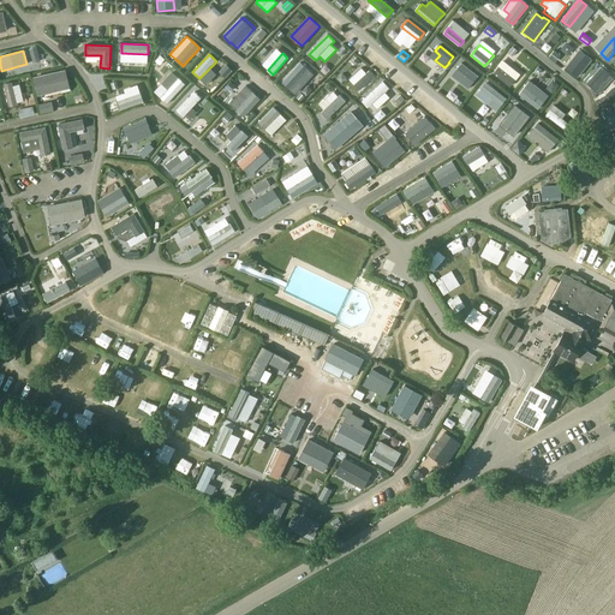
[(578,77),(591,60),(586,55),(578,65),(573,60),(567,69),(578,77)]
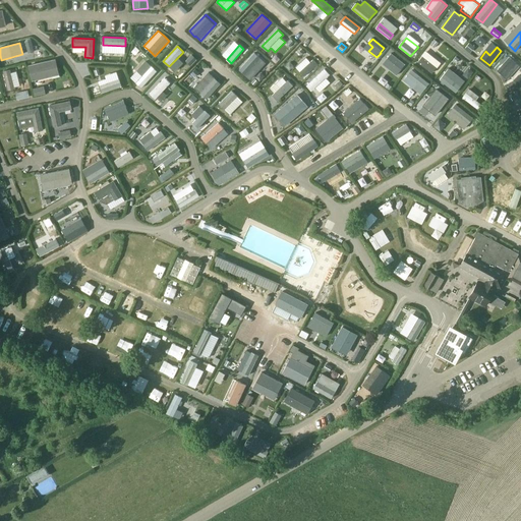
[(245,75),(261,59),(254,53),(239,69),(245,75)]
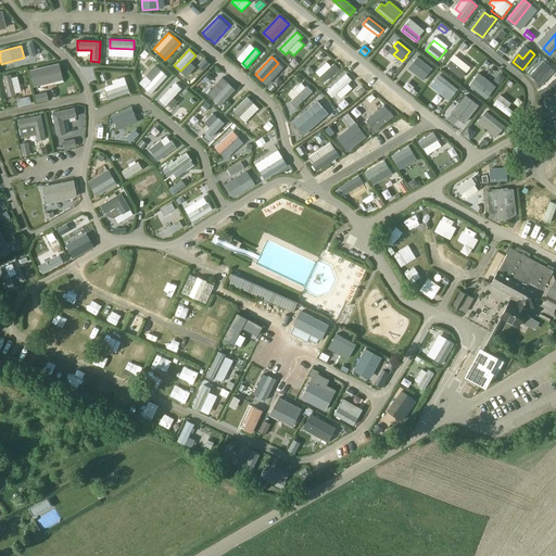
[(210,63),(204,58),(201,62),(206,67),(210,63)]
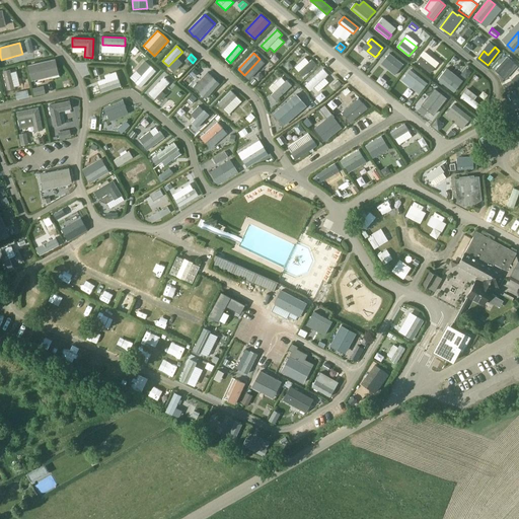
[(403,65),(390,54),(382,64),(395,75),(403,65)]
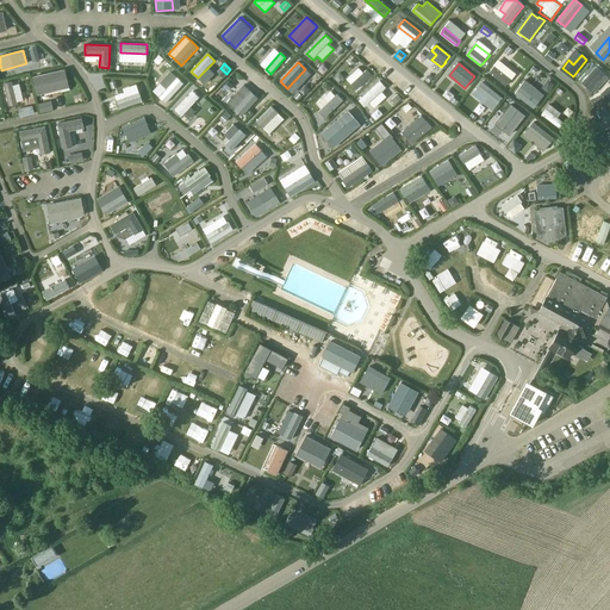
[(490,73),(506,86),(512,79),(496,66),(490,73)]
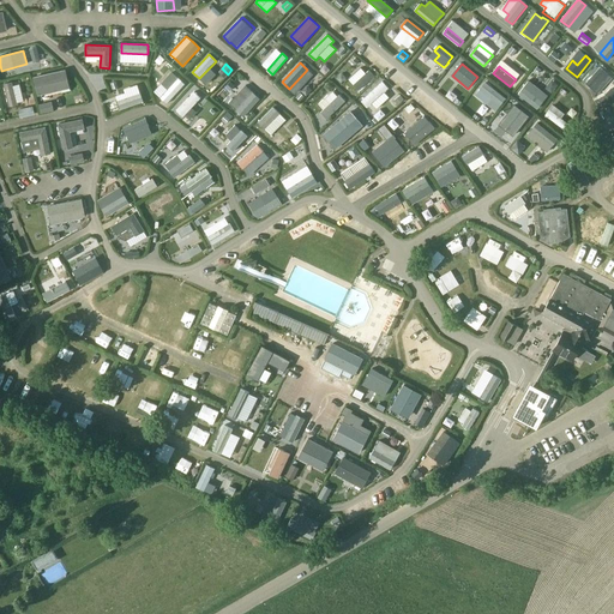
[(359,90),(374,76),(369,70),(366,73),(361,68),(348,79),(359,90)]
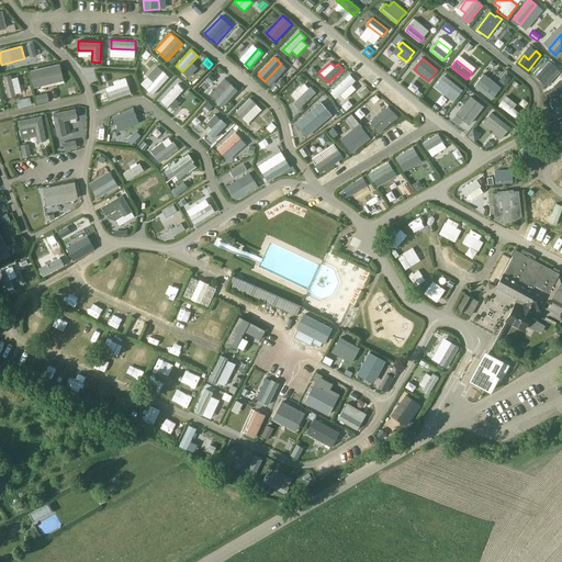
[(549,63),(536,77),(541,80),(543,78),(550,83),(560,72),(549,63)]
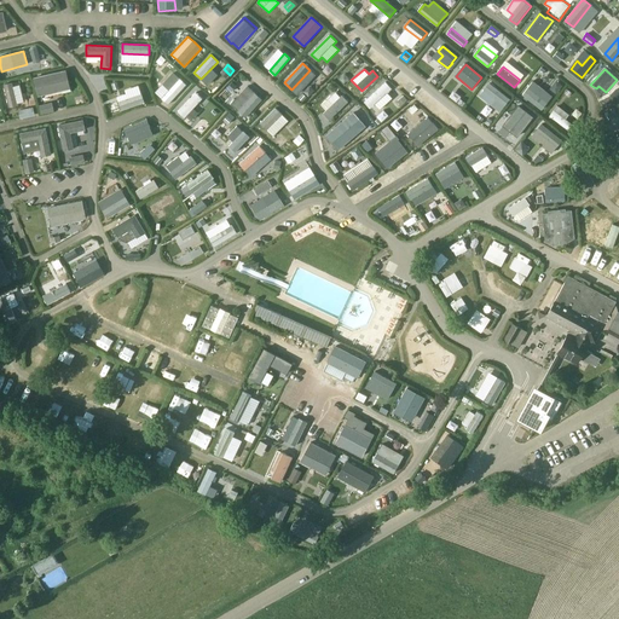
[(67,70),(33,77),(38,97),(70,90),(67,70)]
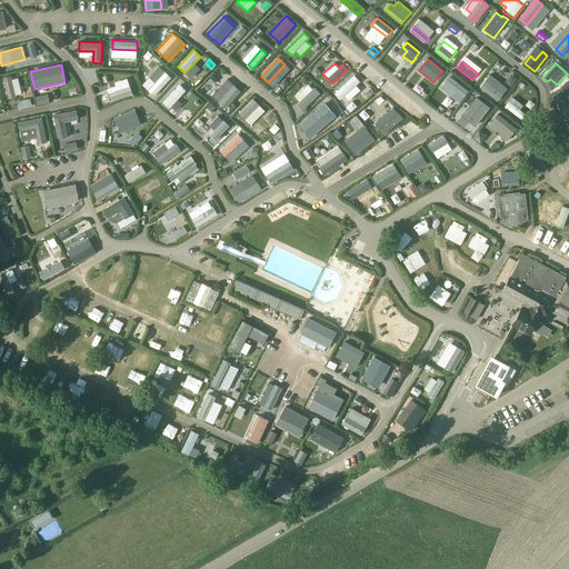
[(150,77),(156,82),(148,90),(155,96),(171,78),(159,67),(150,77)]
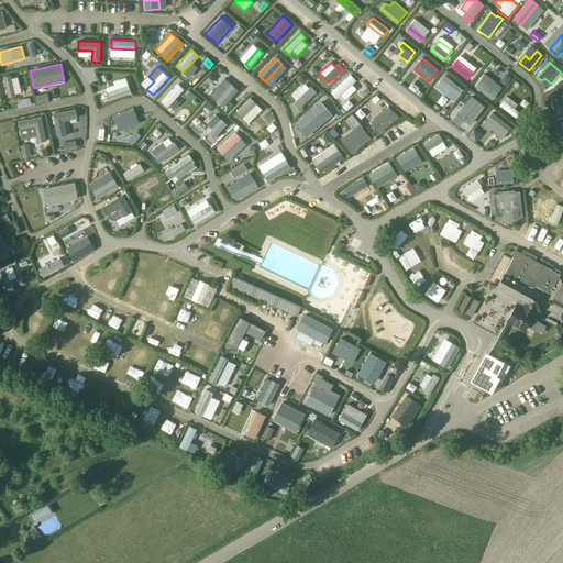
[(507,73),(500,80),(506,85),(512,77),(507,73)]
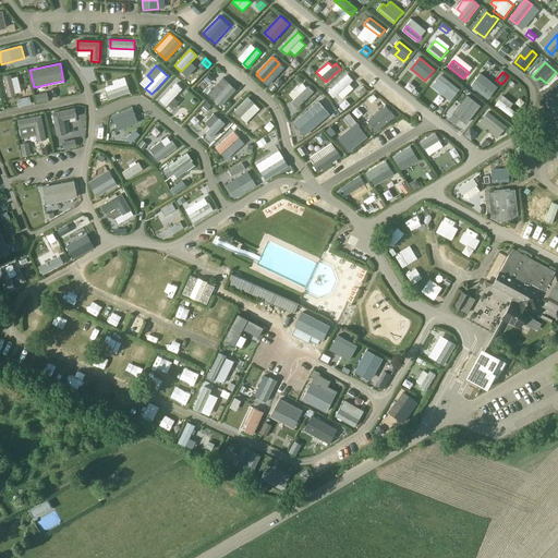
[(348,74),(328,92),(334,97),(338,94),(342,98),(353,88),(349,84),(353,81),(348,74)]
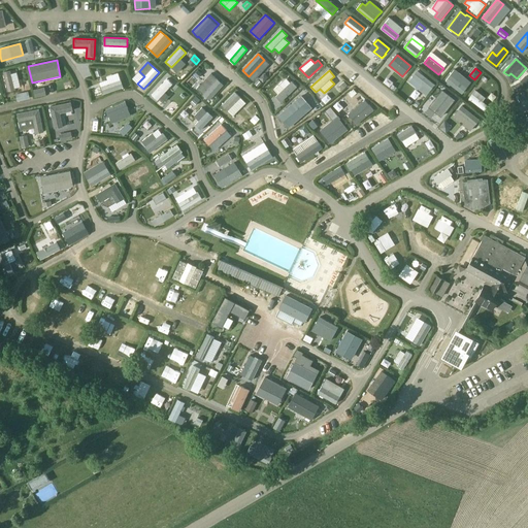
[(10,71),(3,72),(7,91),(14,89),(10,71)]
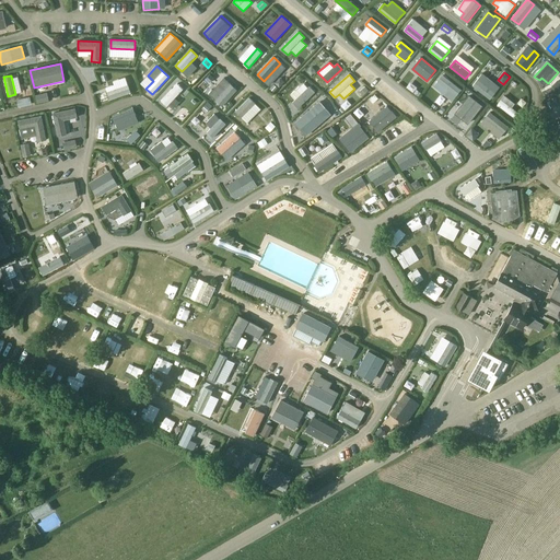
[(462,90),(443,76),(439,81),(457,96),(462,90)]
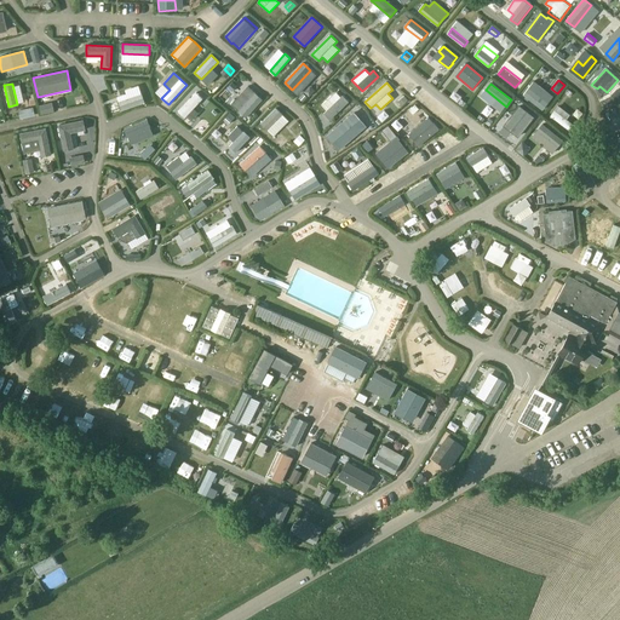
[(523,96),(540,109),(545,103),(538,97),(541,92),(532,85),(523,96)]
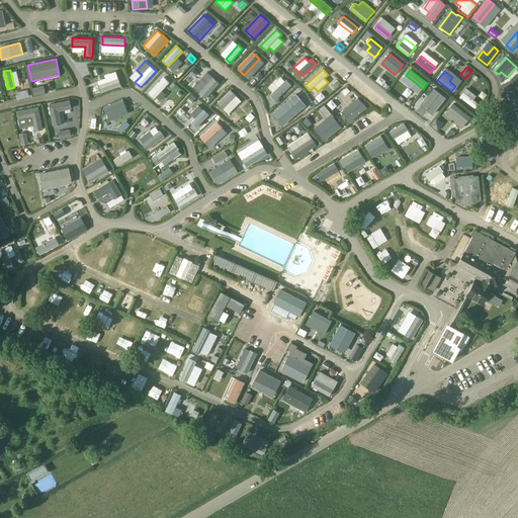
[(169,82),(164,77),(149,93),(155,98),(169,82)]
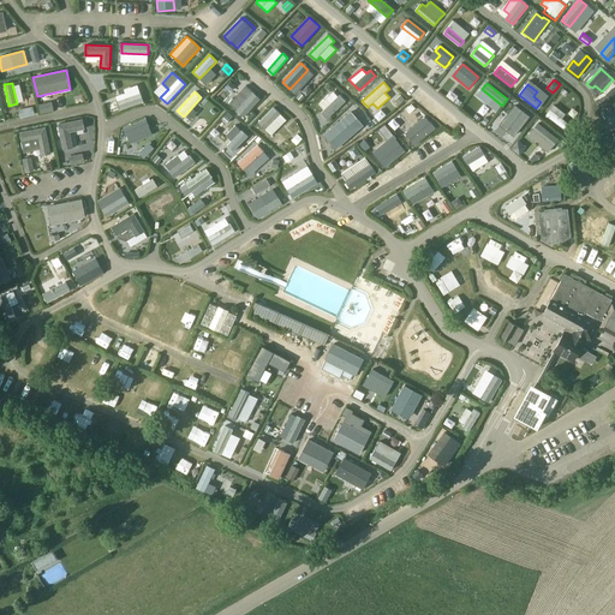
[(242,107),(248,112),(262,96),(256,91),(242,107)]
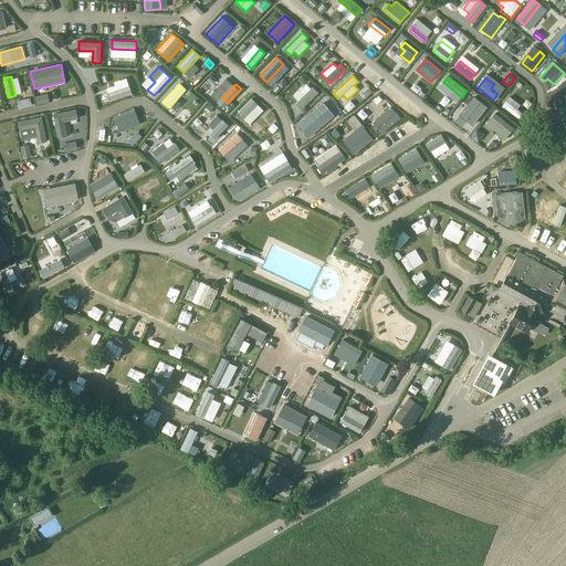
[(108,93),(111,101),(132,94),(129,86),(108,93)]
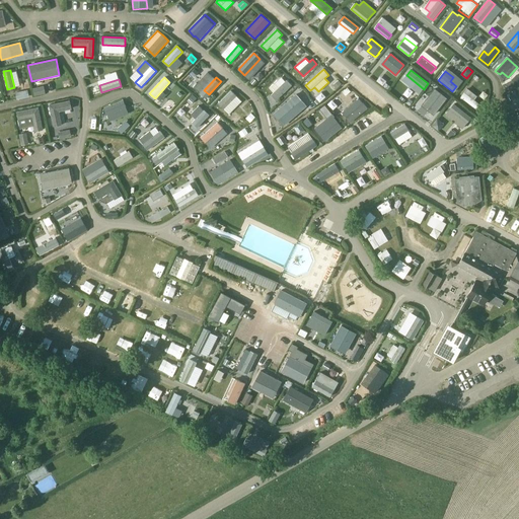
[(291,86),(286,80),(271,95),(276,100),(291,86)]
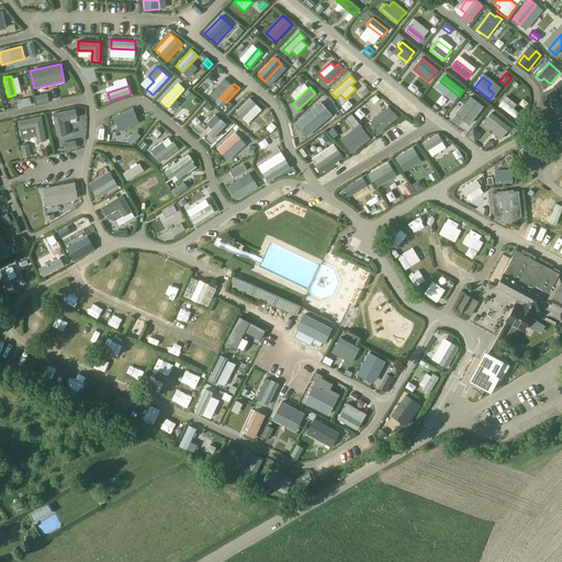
[(498,107),(515,119),(519,113),(513,109),(516,104),(505,97),(502,100),(503,101),(498,107)]
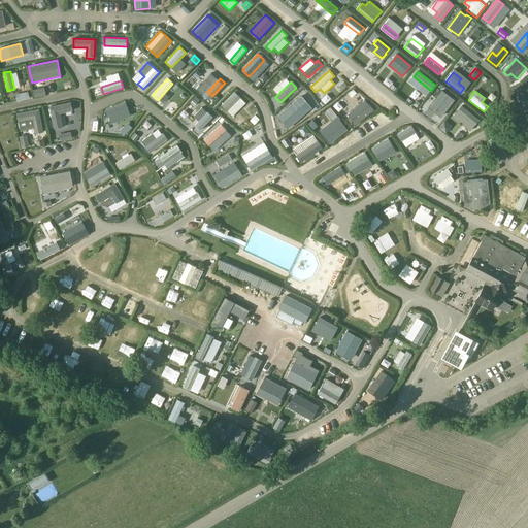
[(222,105),(227,111),(240,98),(235,92),(222,105)]
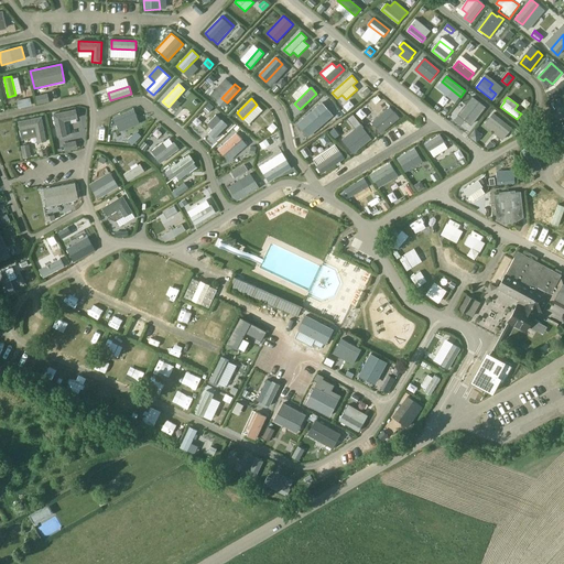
[(485,108),(473,98),(465,108),(477,118),(485,108)]
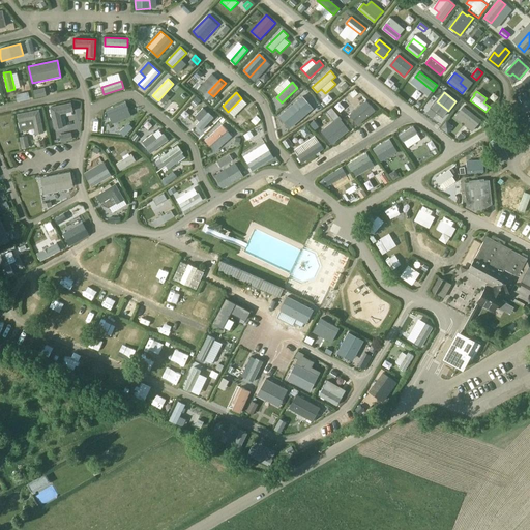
[(307,102),(302,96),(285,112),(286,114),(288,117),(290,118),(307,102)]
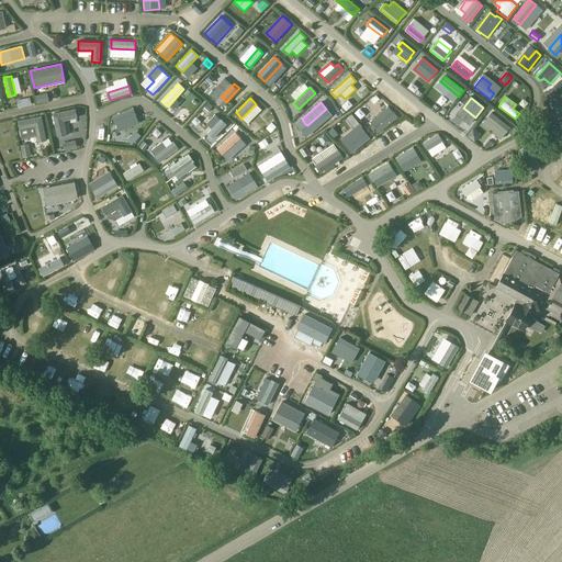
[(370,122),(380,133),(398,117),(393,111),(392,112),(388,107),(370,122)]
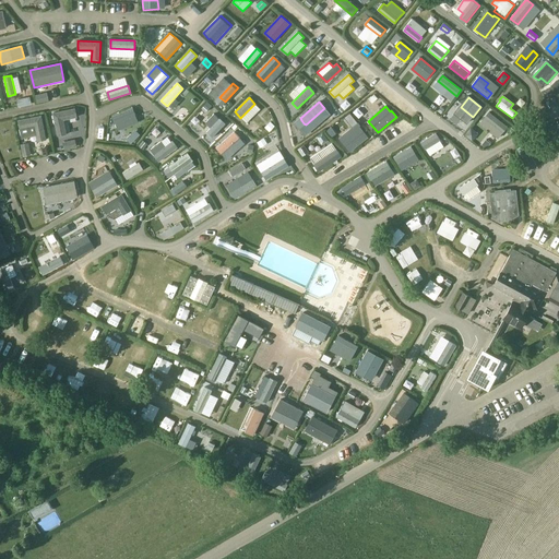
[(356,107),(353,113),(360,118),(364,113),(356,107)]
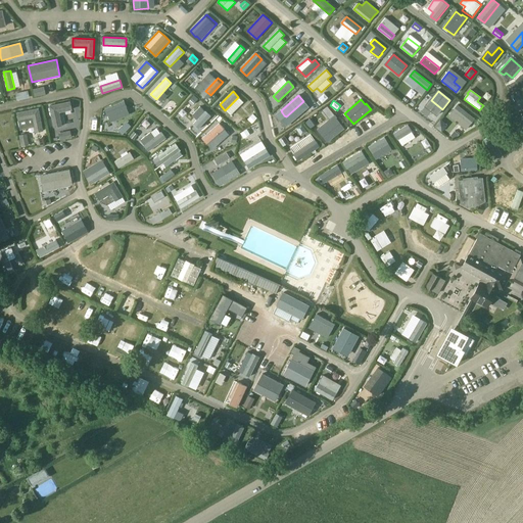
[(124,101),(104,108),(105,111),(106,111),(108,115),(127,107),(124,101)]
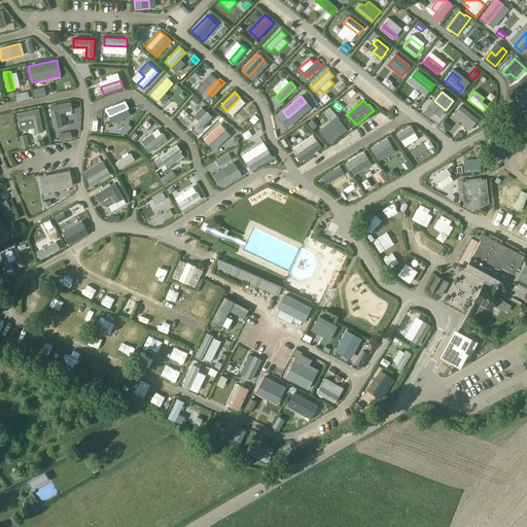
[(427,102),(420,107),(424,113),(431,108),(427,102)]
